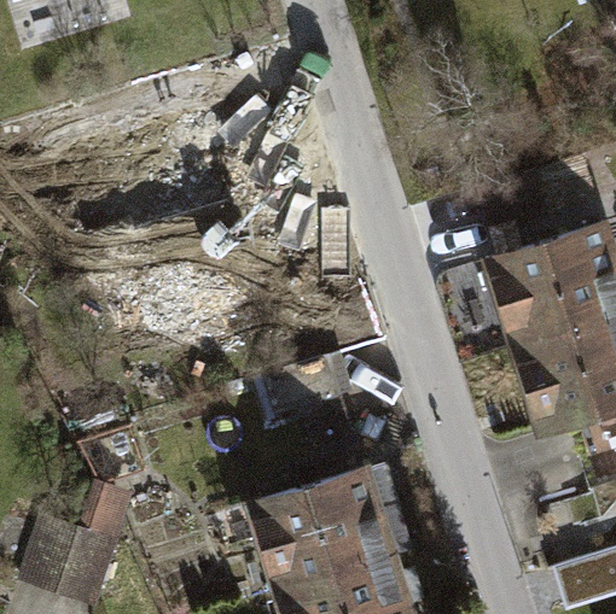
[(484,176),(489,214),(596,202),(591,164),(484,176)]
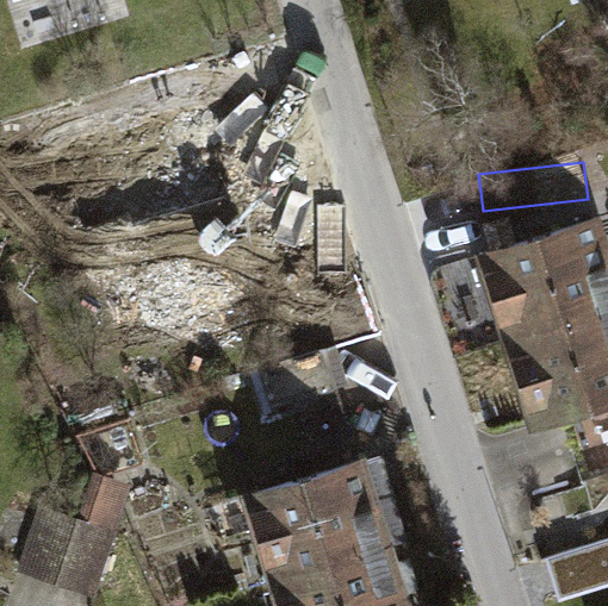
[(479,262),(506,349),(607,318),(607,239),(603,225),(479,262)]
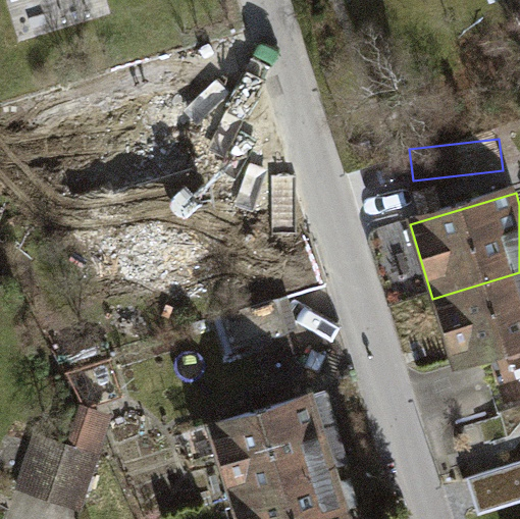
[(519,272),(432,299),(455,373),(482,365),(500,420),(519,413),(519,272)]
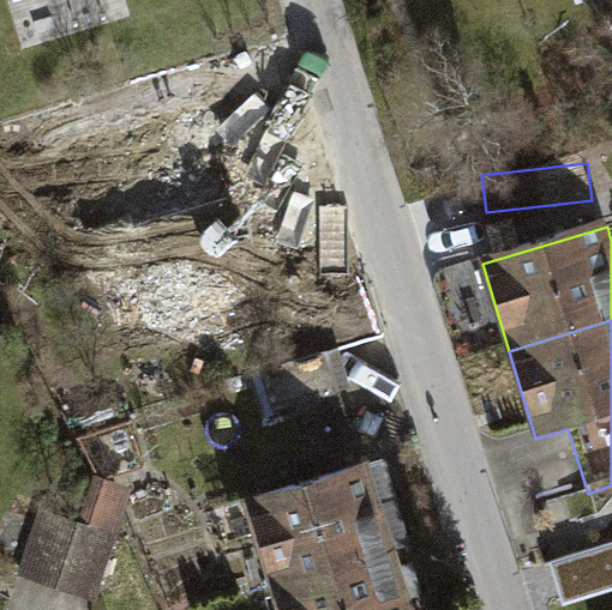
[(268,381),(279,417),(358,393),(347,357),(268,381)]
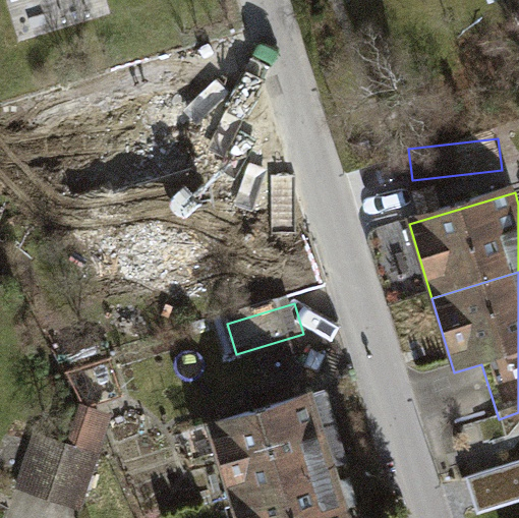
[(209,423),(231,500),(334,469),(349,464),(336,421),(321,425),(310,393),(209,423)]
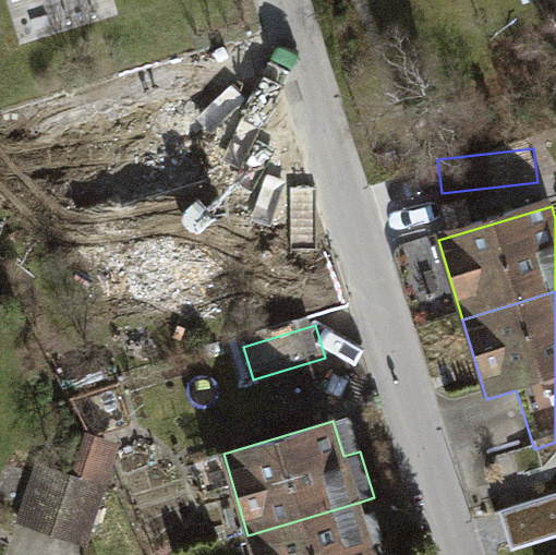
[(73,477),(52,537),(85,547),(118,446),(86,436),(73,477)]
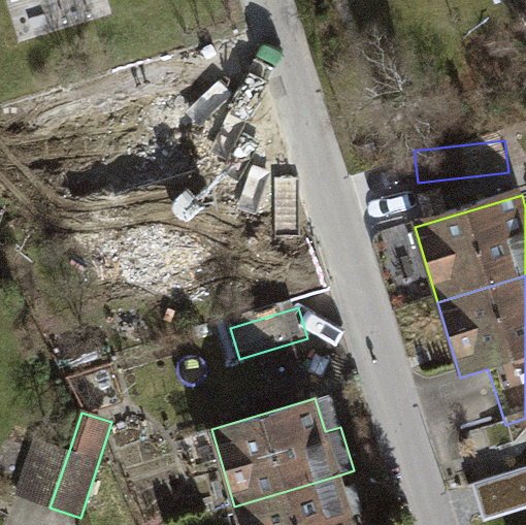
[(36,440),(18,497),(50,507),(69,451),(36,440)]
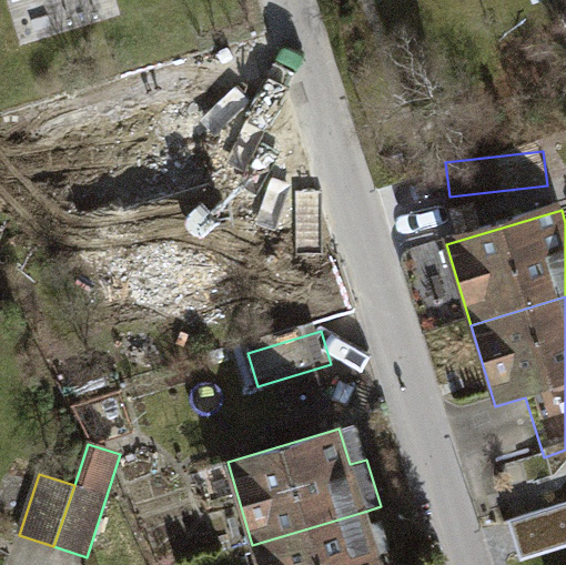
[(565,501),(514,516),(524,554),(565,541),(565,501)]
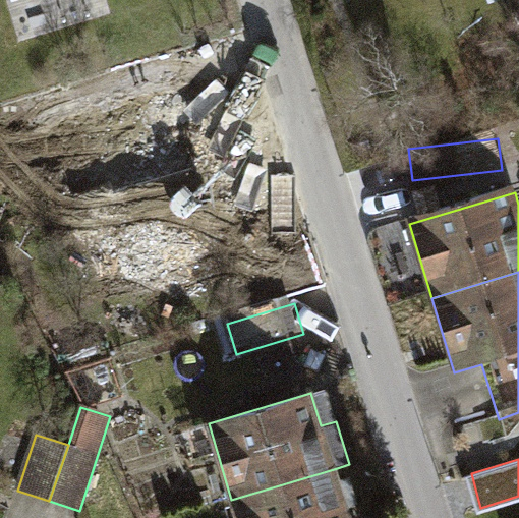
[(231,500),(236,517),(348,517),(334,469),(231,500)]
